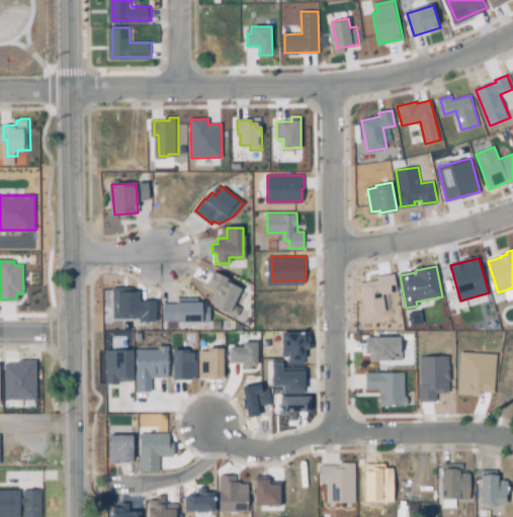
[(231,309),(214,300),(219,290),(208,285),(216,271),(228,277),(227,280),(241,287),(231,309)]
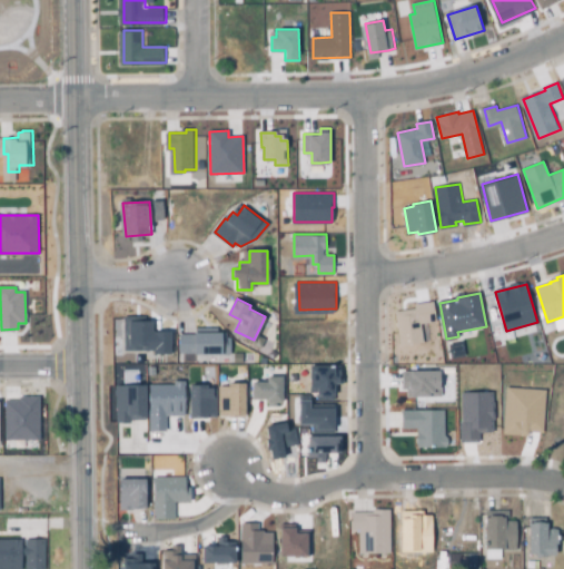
[(423,342),(402,345),(396,313),(416,310),(416,306),(433,303),(435,320),(419,322),(423,342)]
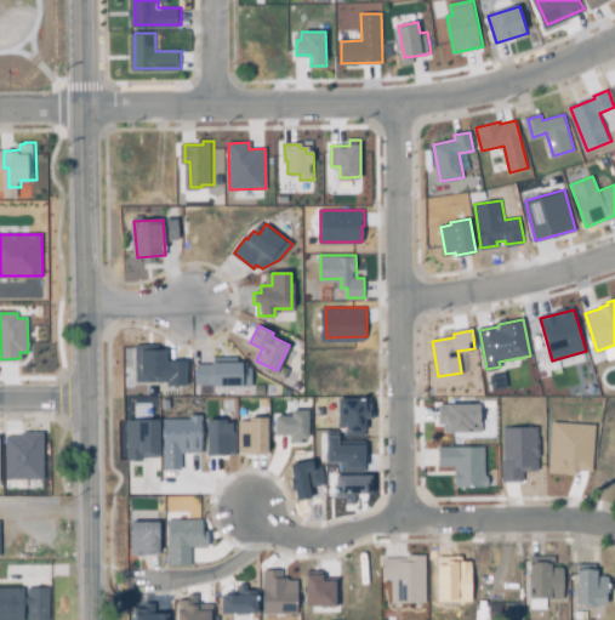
[(187,380),(187,384),(168,384),(168,380),(136,380),(136,362),(136,350),(136,346),(159,346),(159,350),(166,350),(166,362),(187,362),(187,380)]
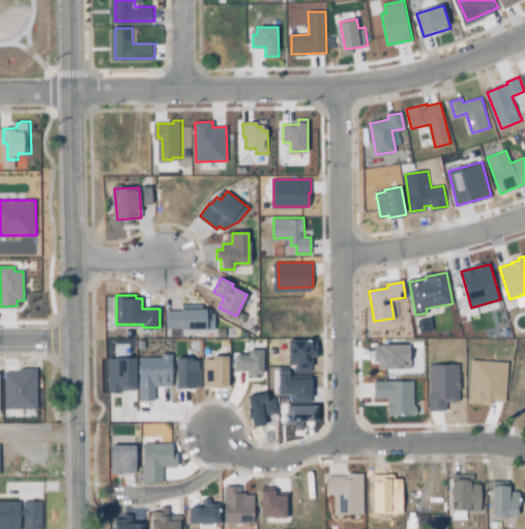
[(204,304),(204,310),(210,310),(210,314),(215,314),(215,327),(204,327),(204,329),(180,329),(180,328),(169,328),(169,310),(182,310),(182,304),(204,304)]
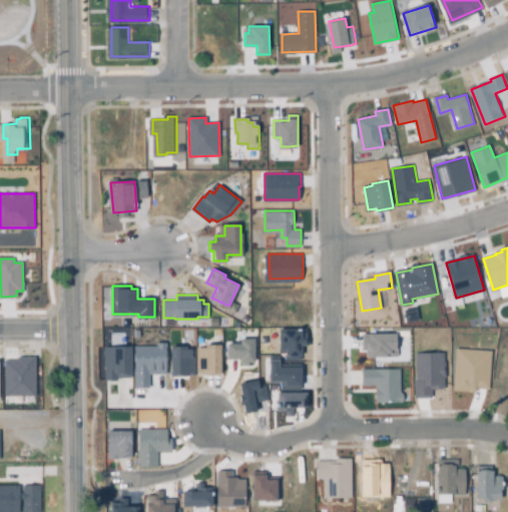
[(288,359),(304,360),(304,345),(310,345),(310,329),(282,328),(281,349),(289,349),(288,359)]
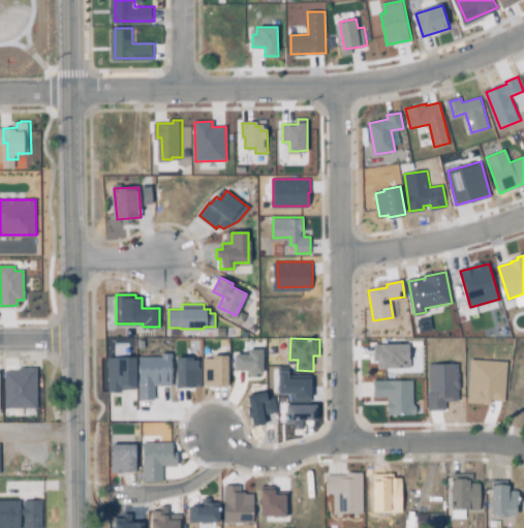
[(409,344),(409,355),(411,355),(411,367),(379,367),(379,355),(376,355),(376,344),(409,344)]
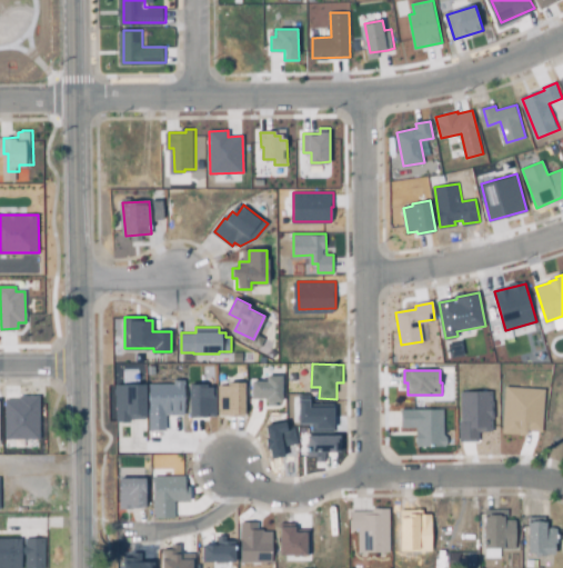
[(283,376),(284,399),(271,399),(271,397),(255,397),(255,381),(267,381),(267,379),(271,379),(271,376),(283,376)]
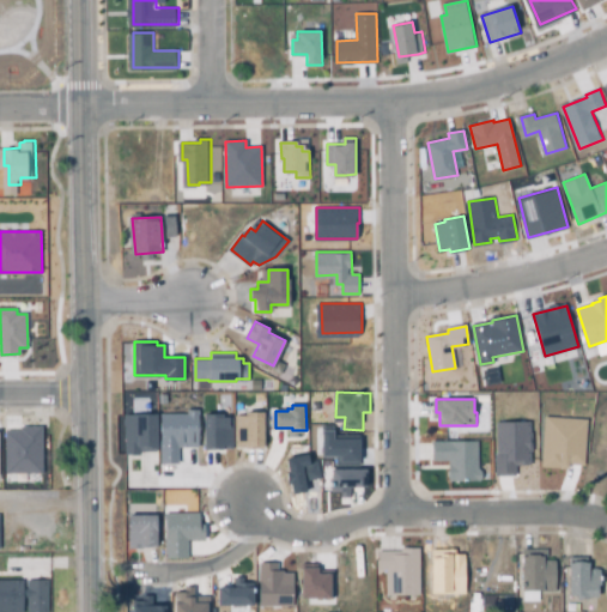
[(177,462),(163,462),(163,446),(163,418),(189,418),(189,410),(200,410),(200,446),(177,446),(177,462)]
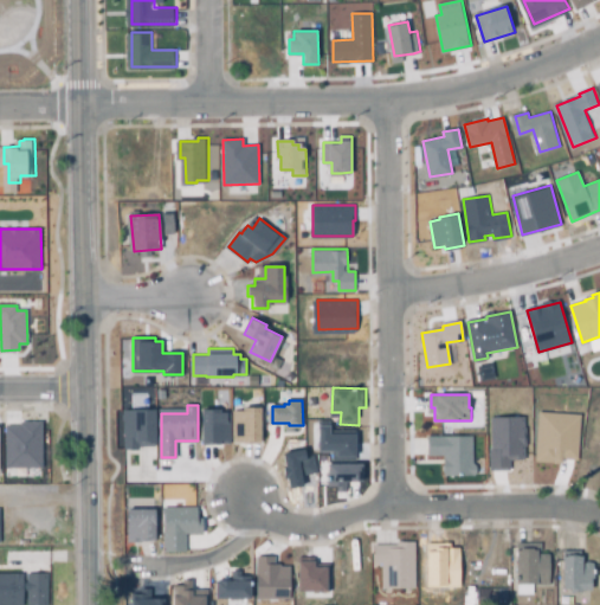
[(236,439),(236,412),(243,412),(243,409),(262,409),(262,438),(236,439)]
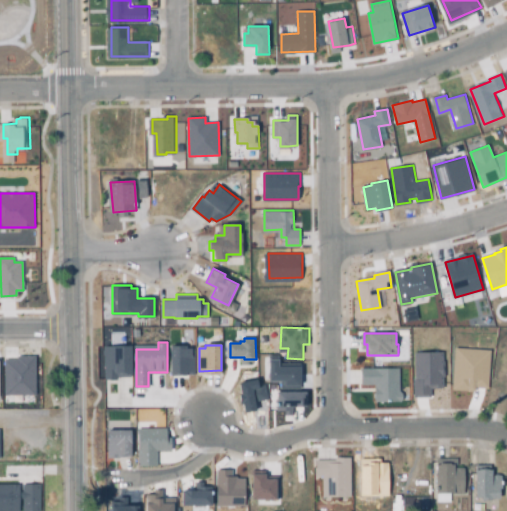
[(117,377),(107,377),(107,374),(106,346),(131,346),(131,374),(116,374),(117,377)]
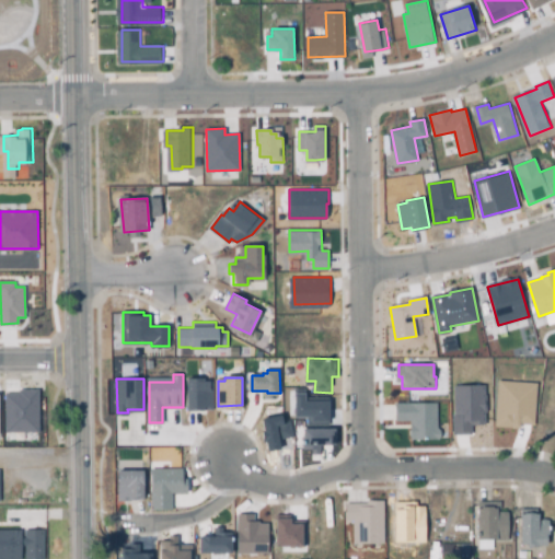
[(200,380),(200,387),(211,387),(211,407),(200,407),(187,407),(187,380),(200,380)]
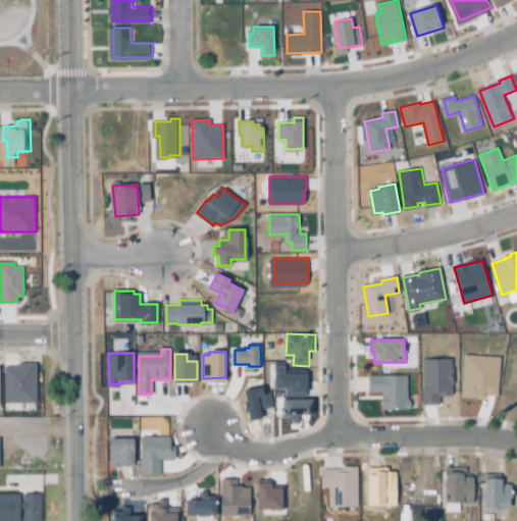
[(500,359),(498,394),(479,393),(479,396),(463,395),(463,392),(466,356),(500,359)]
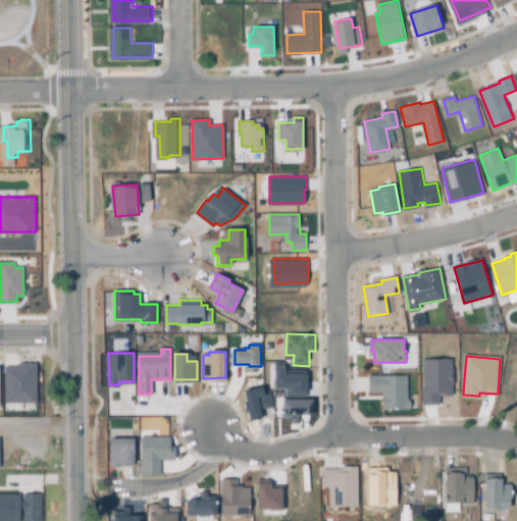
[(451,394),(437,394),(437,403),(423,404),(423,388),(424,388),(424,360),(451,360),(451,394)]
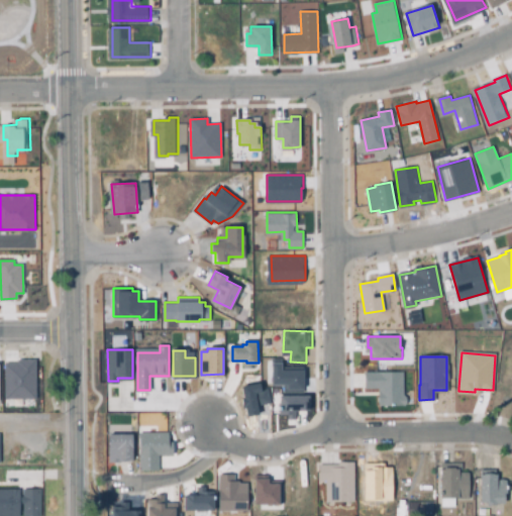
[(282,359),(282,372),(301,372),(301,392),(285,392),(285,385),(272,385),(272,359),(281,359),(282,359)]
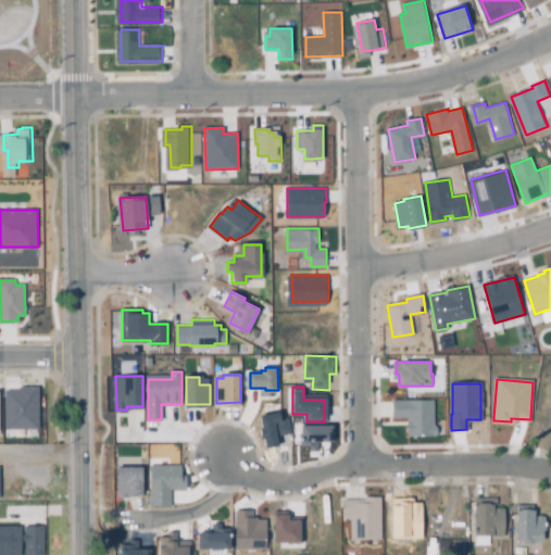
[(20,428),(7,428),(7,392),(20,392),(20,388),(37,388),(38,427),(20,428)]
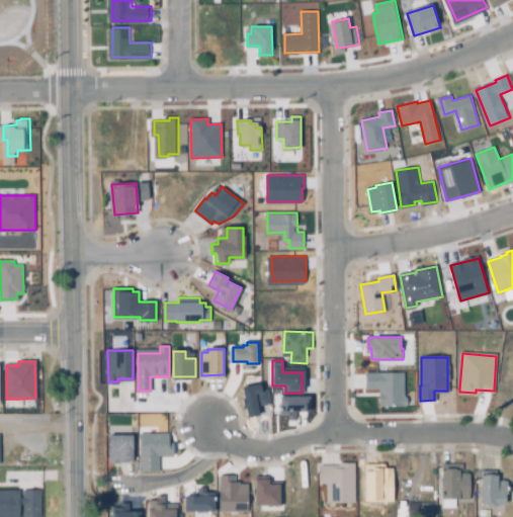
[(404,388),(404,394),(408,399),(408,403),(406,406),(404,406),(401,406),(382,406),(382,388),(366,388),(366,373),(403,373),(404,388)]
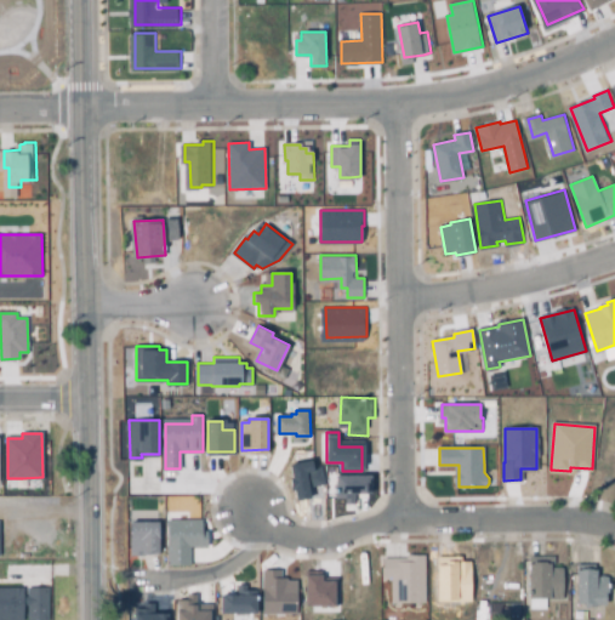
[(294,461),(296,499),(313,498),(313,487),(328,485),(326,466),(317,466),(317,460),(294,461)]
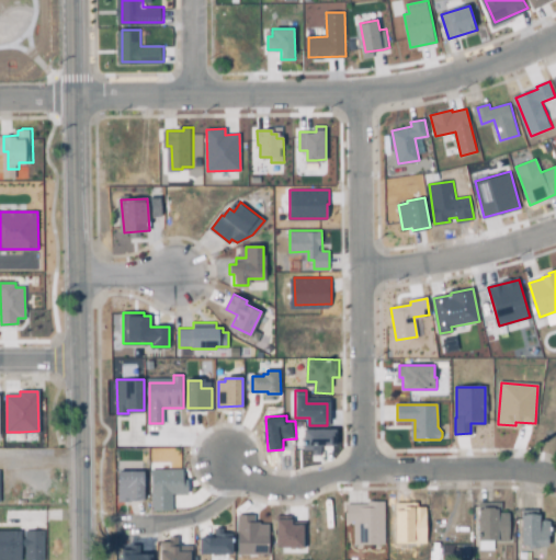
[(337,430),(337,444),(306,445),(306,430),(337,430)]
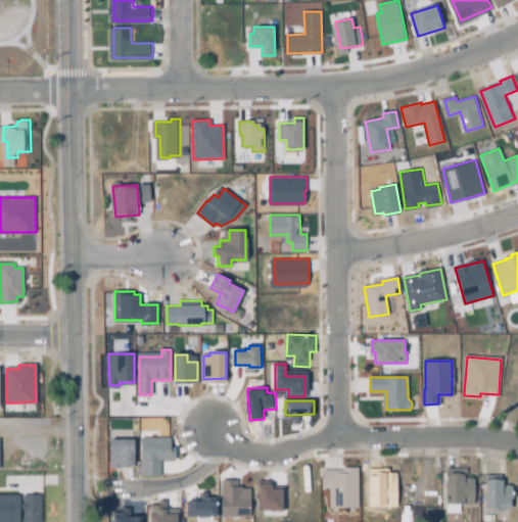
[(172,437),(172,457),(161,457),(161,473),(145,473),(145,437),(172,437)]
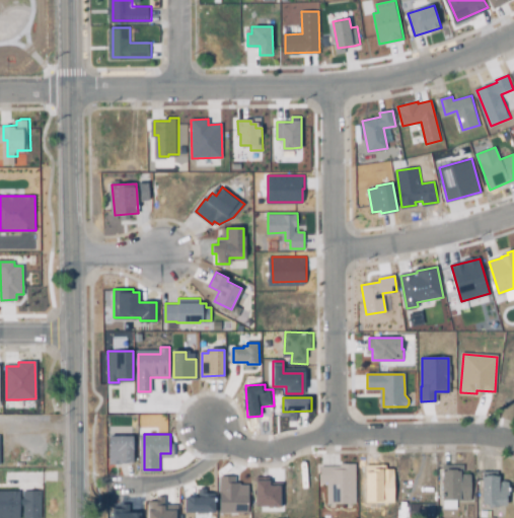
[(126,461),(116,461),(116,460),(115,436),(137,436),(137,460),(126,460),(126,461)]
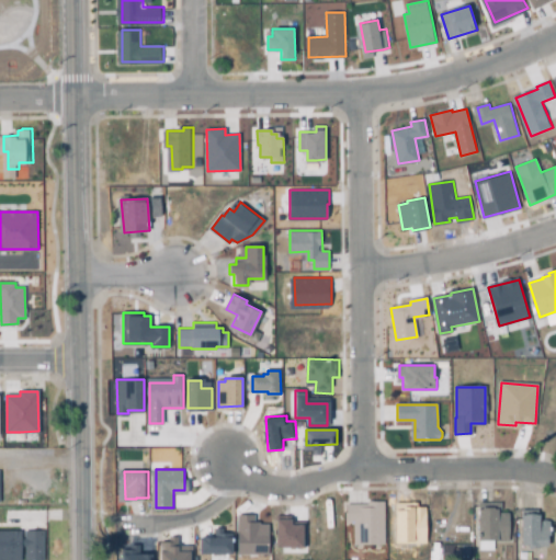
[(385,502),(385,544),(356,544),(356,521),(349,521),(349,505),(369,505),(369,502),(385,502)]
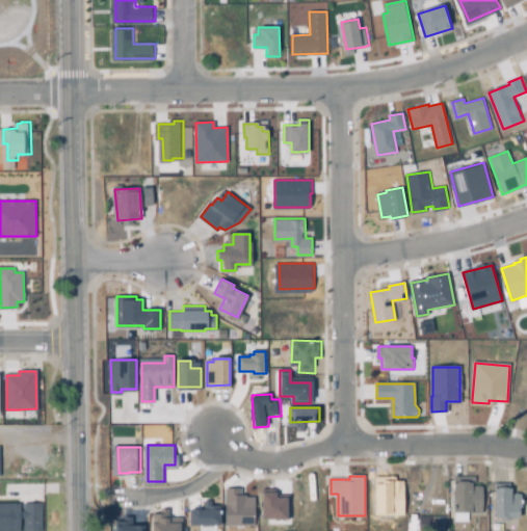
[(454,525),(454,511),(457,511),(457,477),(480,476),(480,485),(488,485),(488,513),(475,512),(467,525),(454,525)]
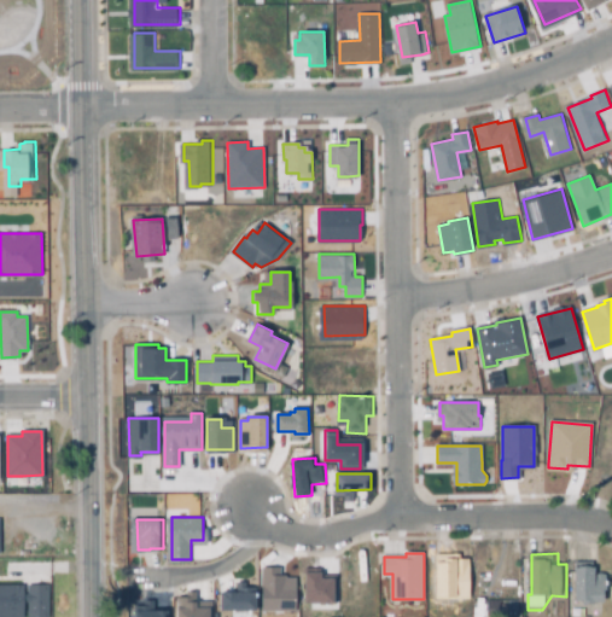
[(473,558),(450,558),(450,554),(446,554),(446,560),(438,560),(438,597),(472,598),(473,558)]
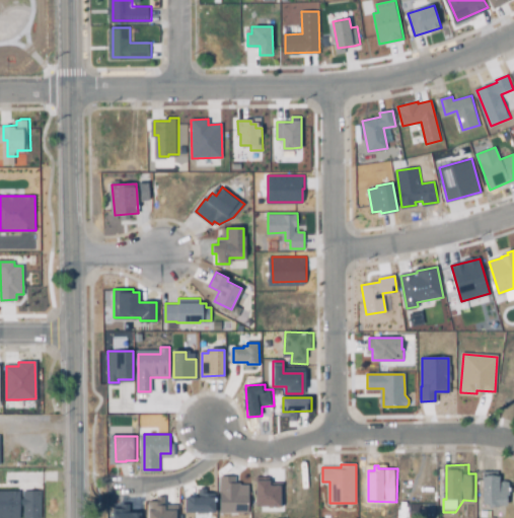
[(486,505),(486,476),(487,476),(487,470),(503,470),(503,482),(513,482),(513,495),(511,495),(511,505),(486,505)]
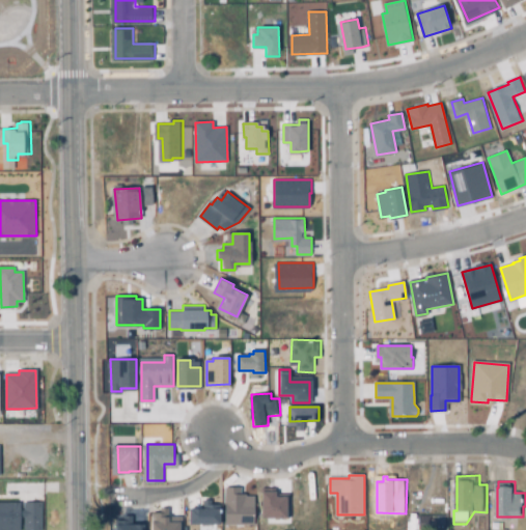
[(255,497),(255,524),(226,524),(226,497),(226,489),(240,489),(240,497),(255,497)]
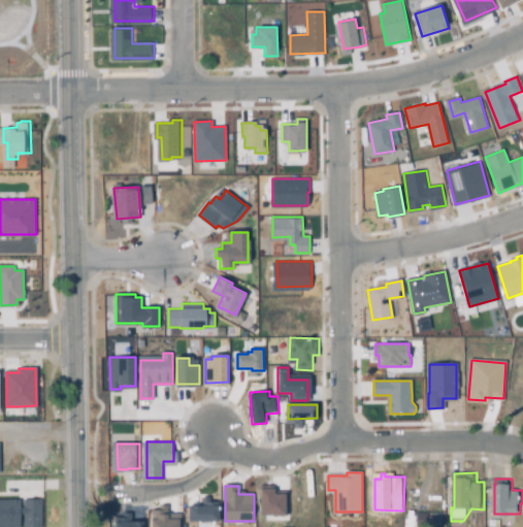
[(288,490),(288,516),(260,516),(260,490),(260,486),(274,486),(274,490),(288,490)]
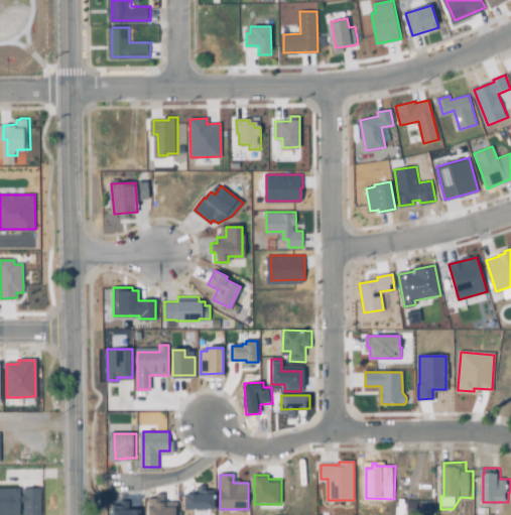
[(24,514),(24,489),(40,489),(40,514),(24,514)]
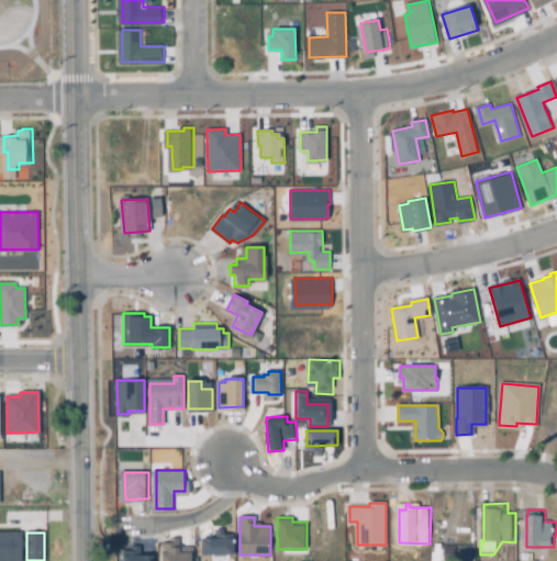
[(225,533),(225,534),(234,534),(234,538),(234,552),(204,552),(204,538),(219,538),(219,534),(219,533),(225,533)]
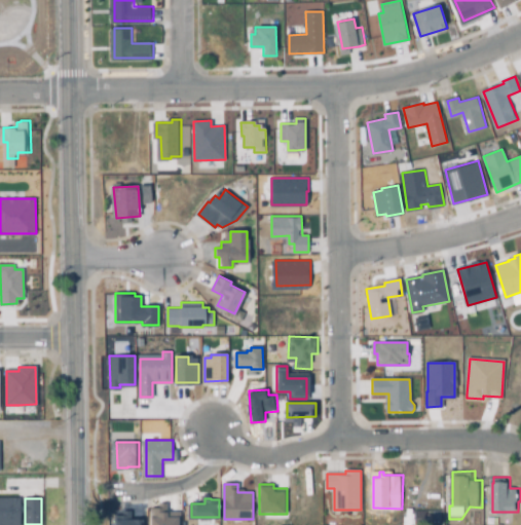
[(0,524),(0,499),(17,499),(17,524),(0,524)]
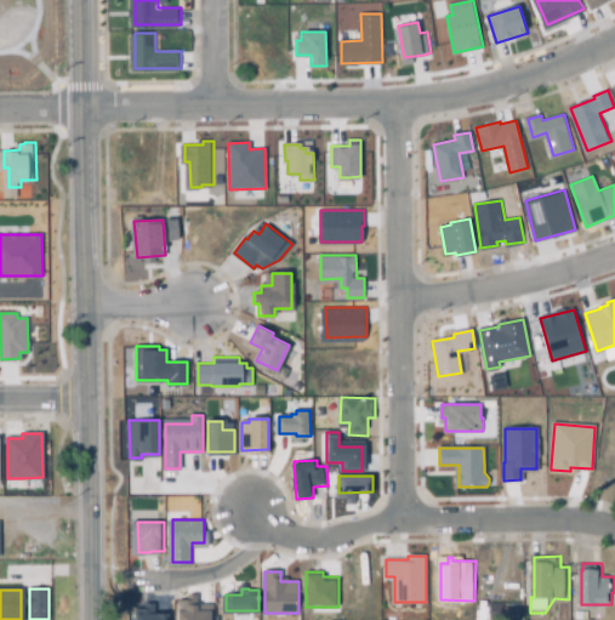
[(198,598),(198,604),(215,604),(215,619),(182,619),(182,599),(192,599),(192,598),(198,598)]
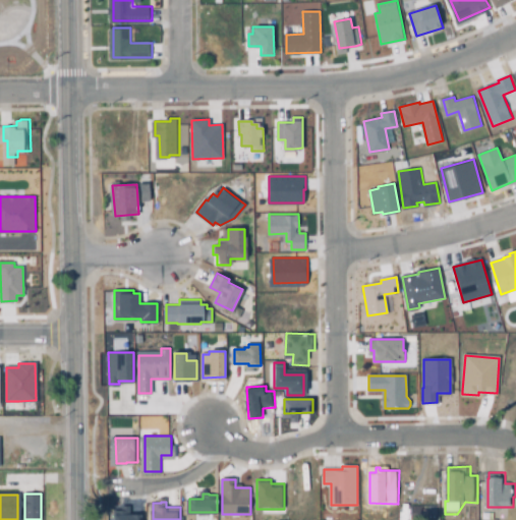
[(145,519),(146,514),(132,513),(132,505),(124,505),(123,513),(116,513),(115,519),(145,519)]
